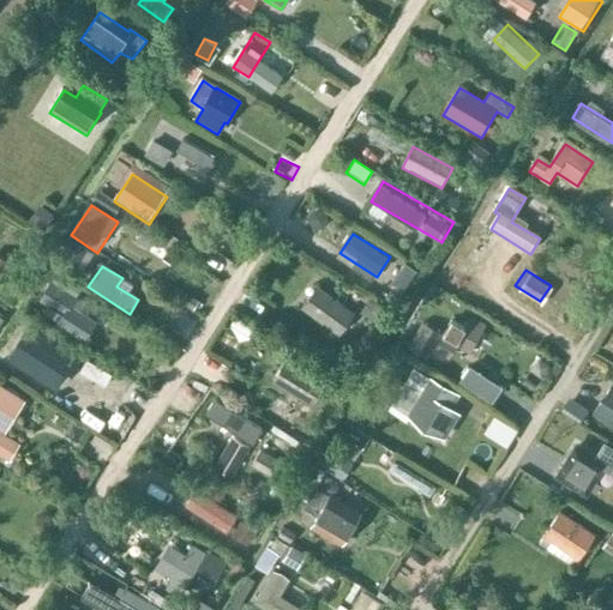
[(77,300),(52,283),(38,303),(61,318),(56,326),(85,344),(97,324),(72,308),(77,300)]
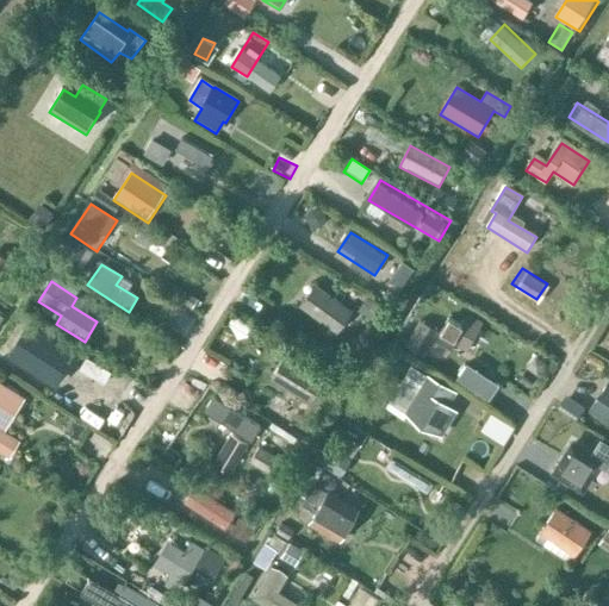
[(354,313),(315,286),(298,308),(337,336),(354,313)]
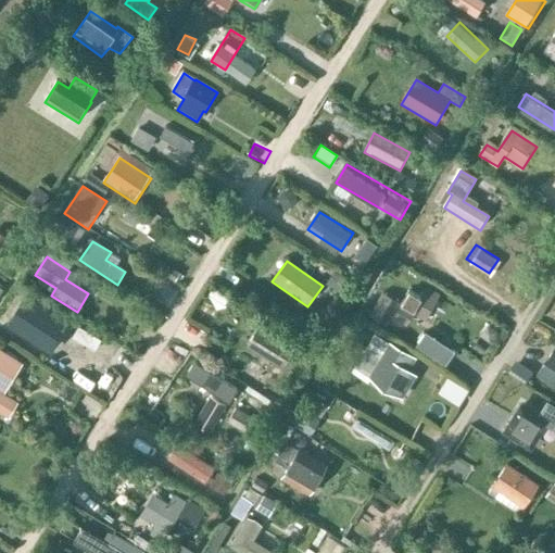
[(441,293),(428,287),(424,296),(410,287),(393,317),(406,326),(413,315),(425,322),(441,293)]
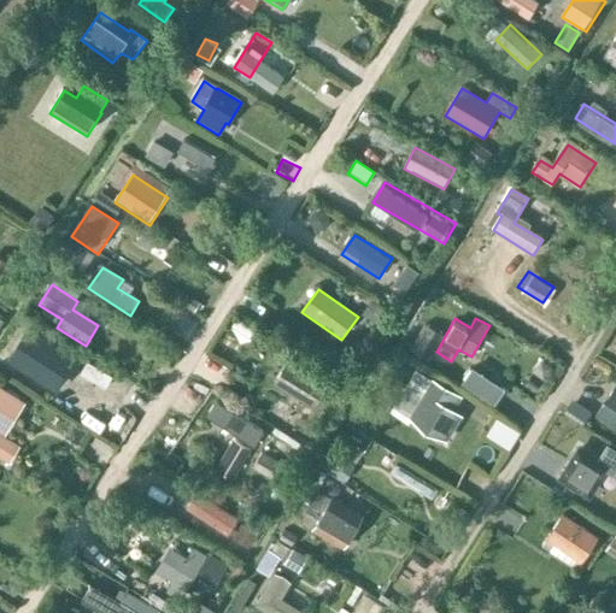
[(443,334),(426,323),(411,349),(428,359),(443,334)]
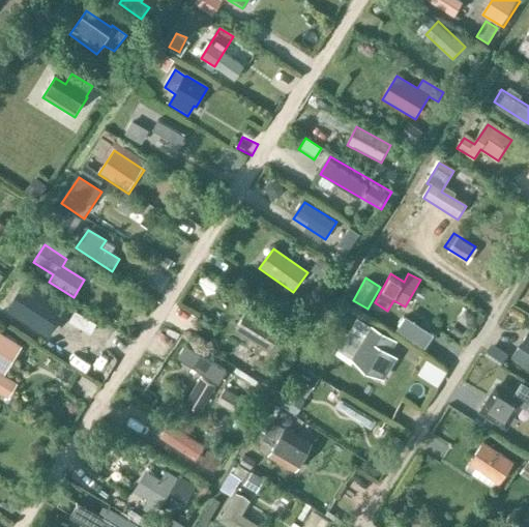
[(25,290),(10,313),(48,337),(62,313),(25,290)]
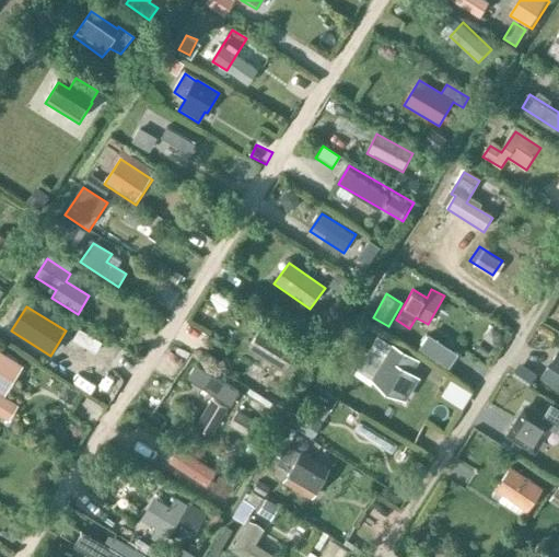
[(416,329),(411,340),(442,352),(446,341),(416,329)]
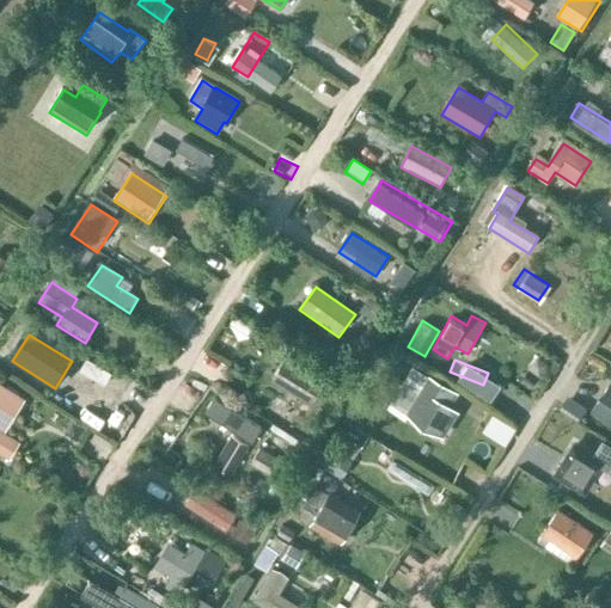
[(329,386),(291,363),(277,386),(316,409),(329,386)]
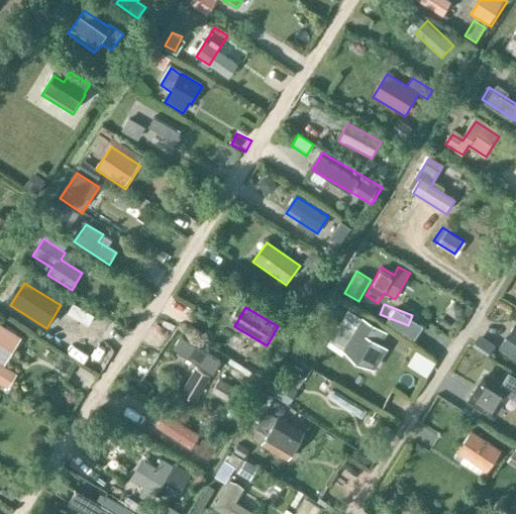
[(346,350),(375,368),(385,350),(373,343),(380,332),(364,322),(346,350)]
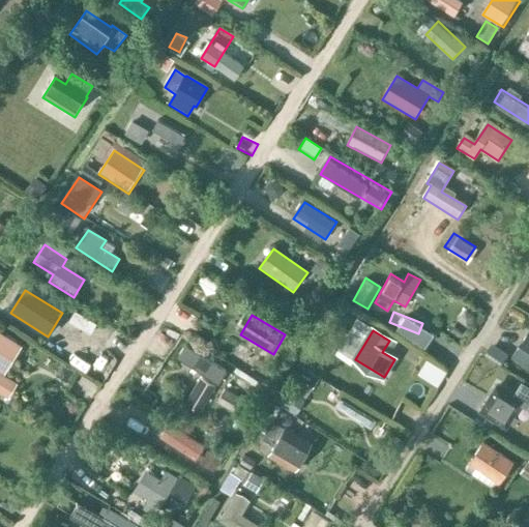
[(23,348),(0,333),(0,373),(5,377),(23,348)]
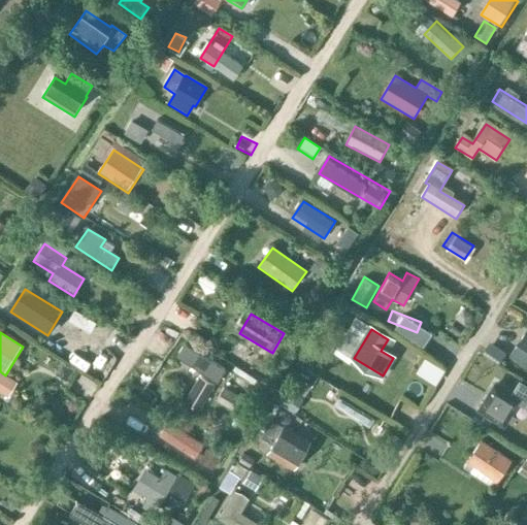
[(526,332),(509,358),(526,368),(526,332)]
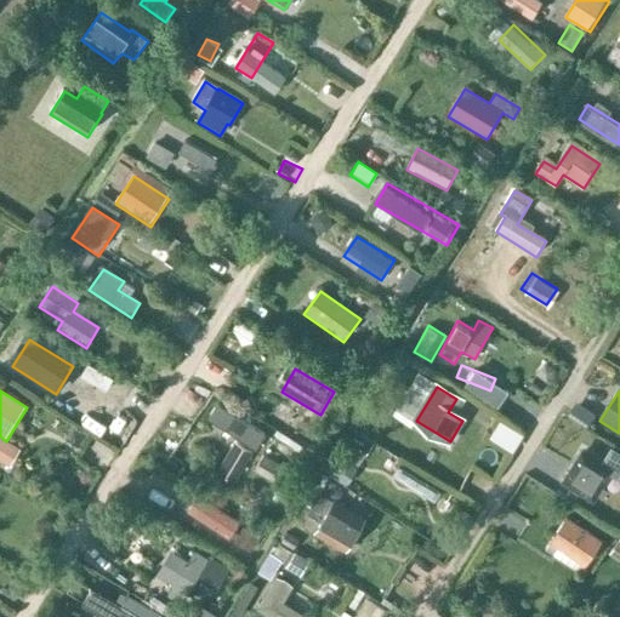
[(221,403),(210,421),(242,439),(223,469),(243,480),(272,433),(221,403)]
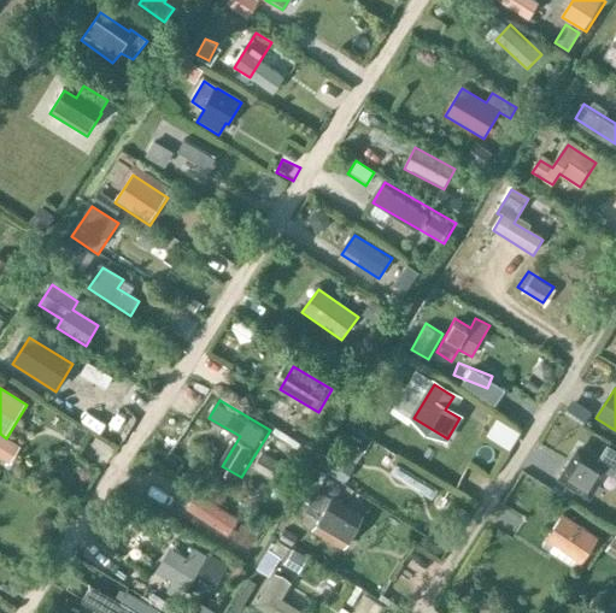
[(524,455),(534,438),(494,416),(485,432),(524,455)]
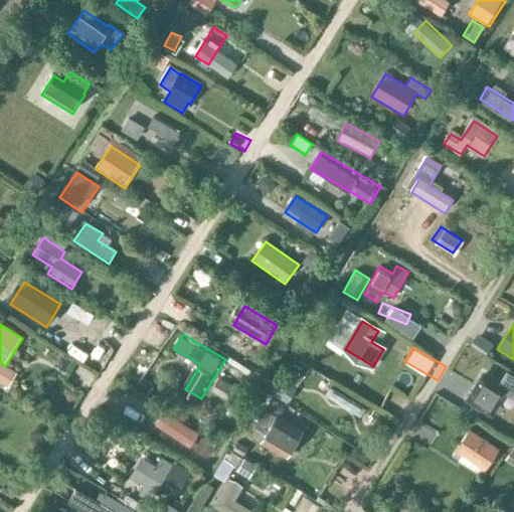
[(0,385),(7,390),(15,376),(0,366),(0,385)]
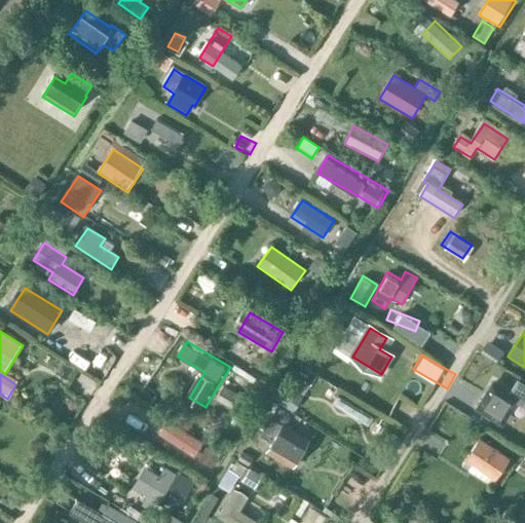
[(524,385),(518,381),(511,394),(492,382),(476,410),(502,427),(517,404),(523,408),(524,405),(524,385)]
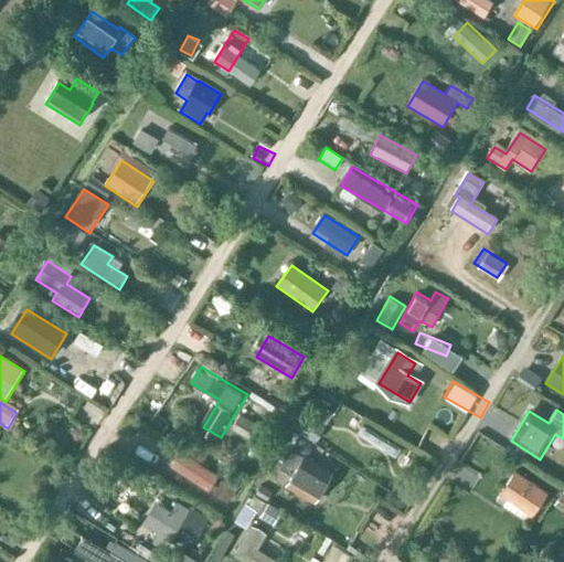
[(495,417),(485,425),(496,441),(506,433),(495,417)]
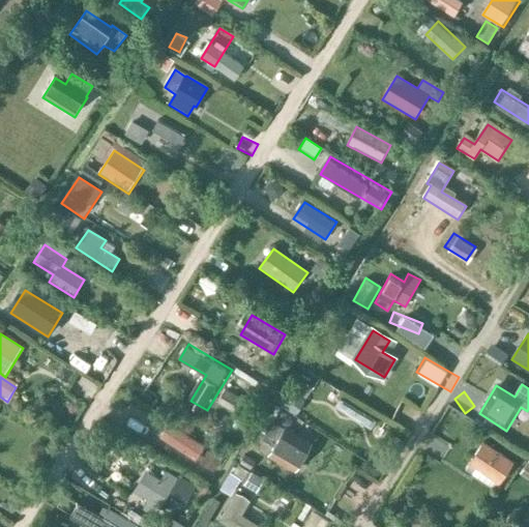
[(269,458),(285,466),(290,458),(300,464),(311,446),(273,423),(262,442),(274,448),(269,458)]
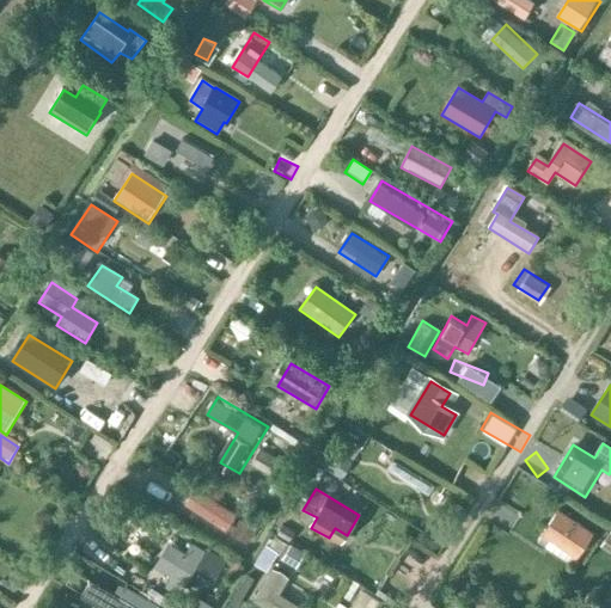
[(196,491),(188,505),(231,532),(239,517),(196,491)]
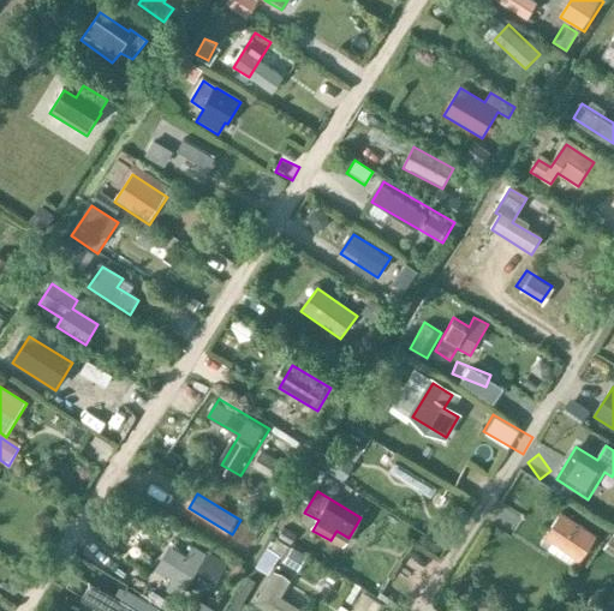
[(561,516),(548,535),(564,545),(560,550),(578,562),(595,538),(561,516)]
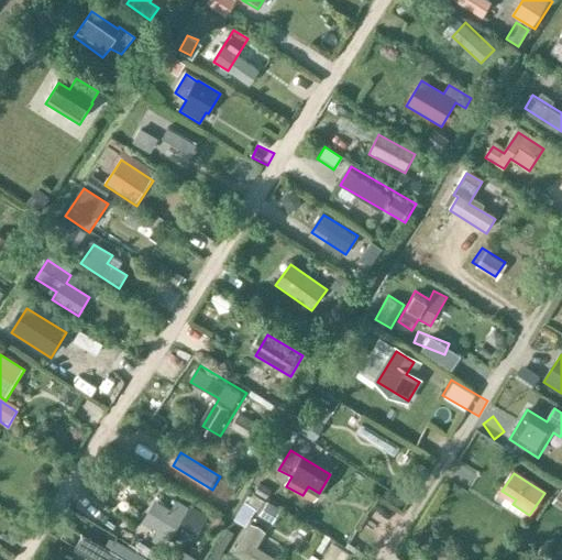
[(252,498),(246,504),(266,523),(278,509),(265,497),(259,505),(252,498)]
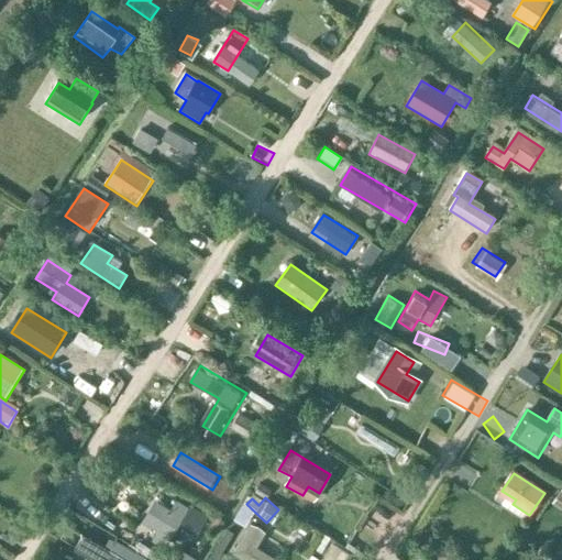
[(172,512),(155,502),(142,525),(171,541),(189,509),(177,502),(172,512)]
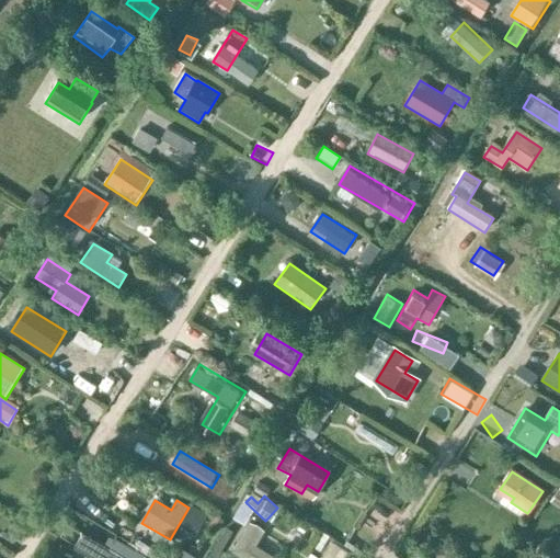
[(265,532),(250,522),(231,553),(239,557),(273,557),(256,547),(265,532)]
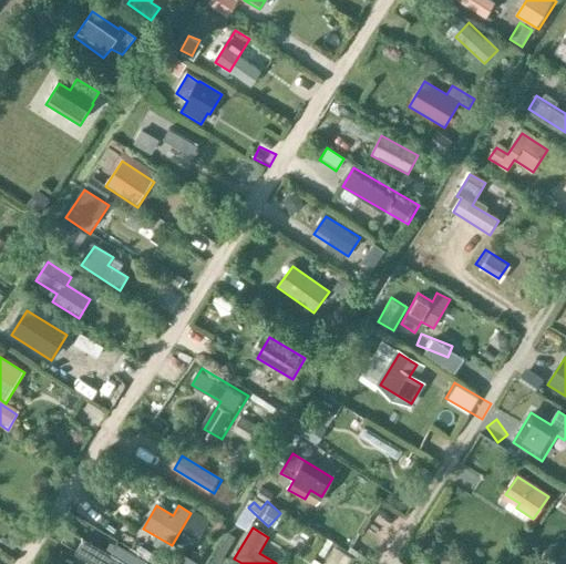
[(132,563),(84,536),(75,552),(95,563),(132,563)]
